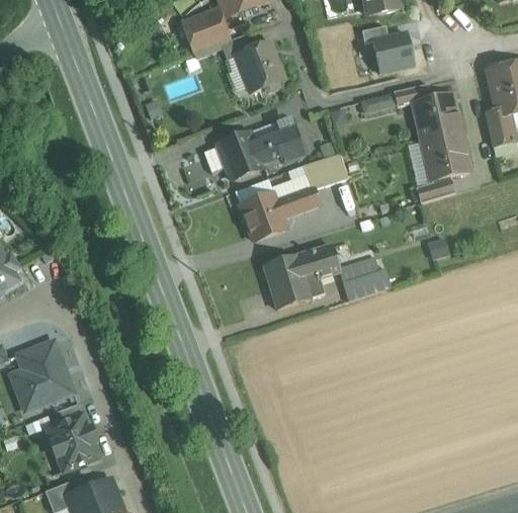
[(220,0),(226,14),(263,0),(220,0)]
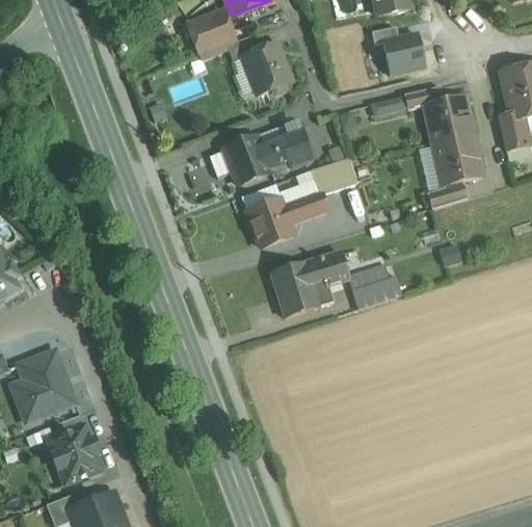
[(374,0),(377,15),(410,8),(408,0),(374,0)]
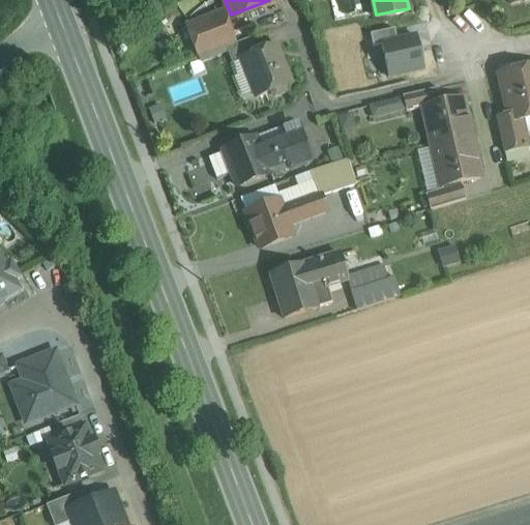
[(223,4),(182,19),(195,53),(235,38),(223,4)]
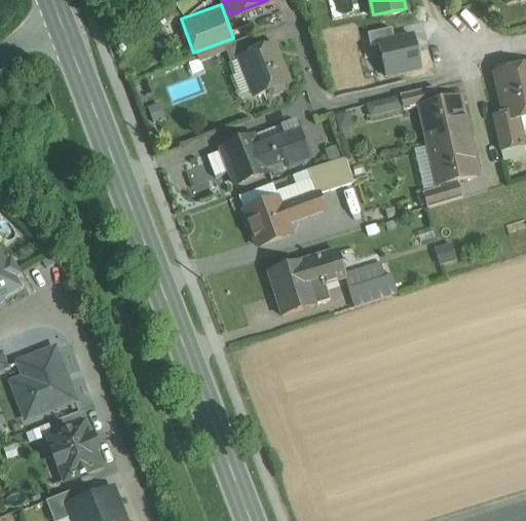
[(255,31),(224,43),(230,60),(240,56),(240,54),(261,46),(255,31)]
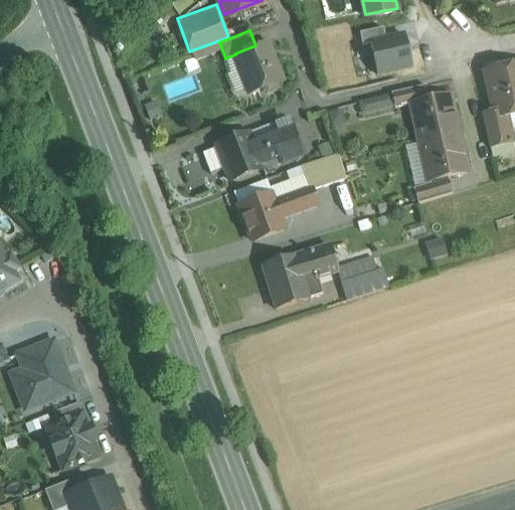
[(404,31),(371,39),(371,42),(377,70),(412,63),(404,31)]
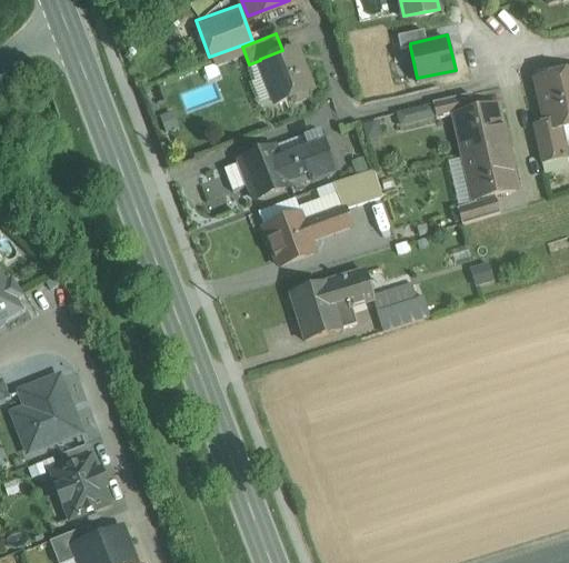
[(282,50),(260,59),(260,60),(276,100),(289,94),(290,98),(295,100),(306,96),(307,91),(306,89),(311,87),(295,46),(282,50)]
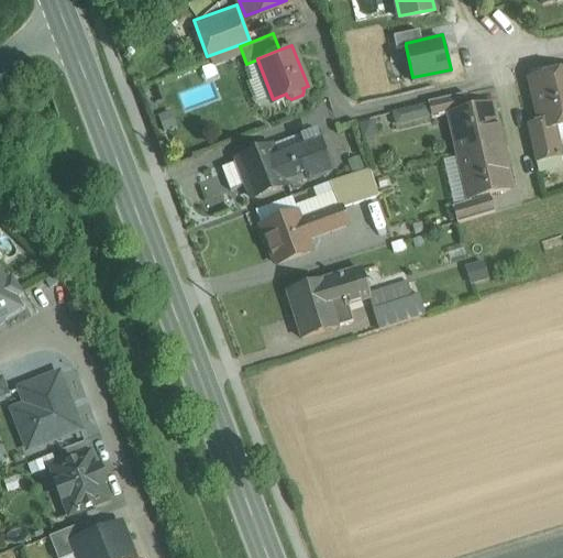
[(562,66),(530,74),(540,117),(542,126),(553,123),(562,120),(562,66)]
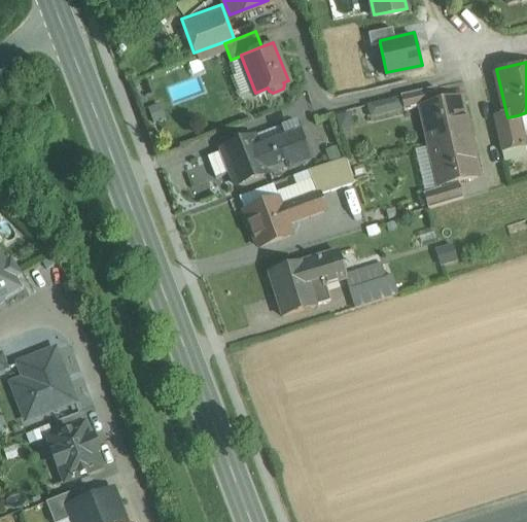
[(436,83),(400,92),(403,107),(421,103),(440,99),(436,83)]
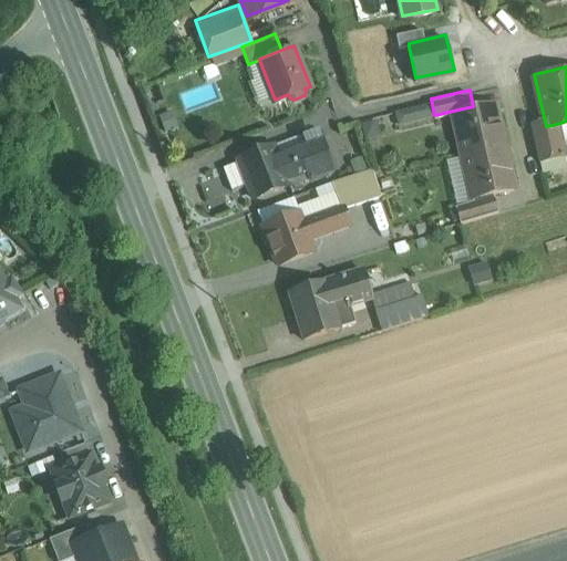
[(473,106),(453,111),(463,153),(503,144),(493,101),(473,106)]
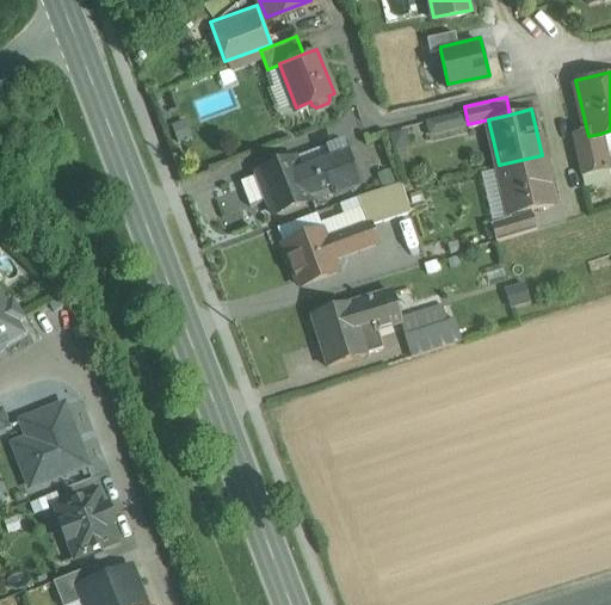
[(600,134),(588,136),(586,127),(571,130),(580,172),(608,166),(600,134)]
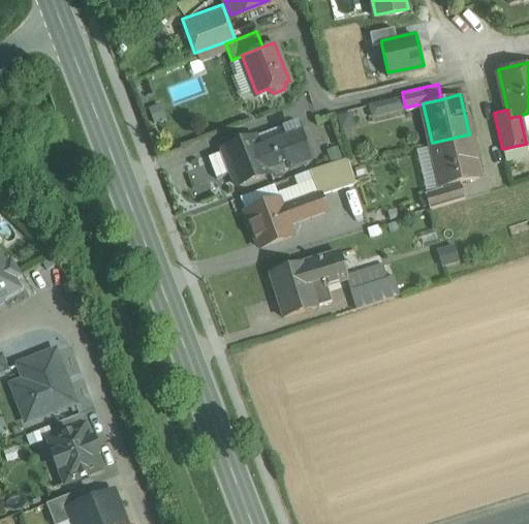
[(297,124),(283,128),(286,135),(292,153),(296,161),(308,156),(297,124)]
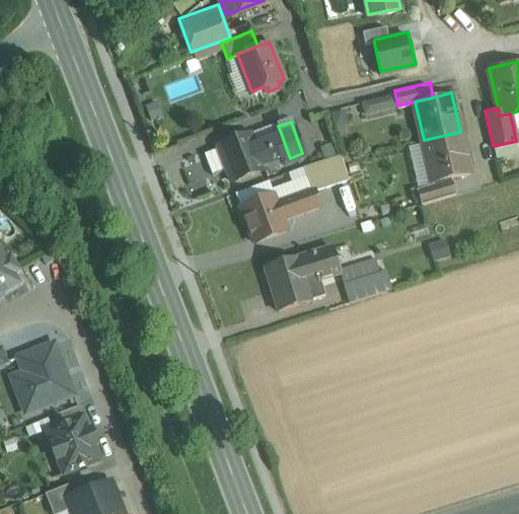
[(274,135),(254,143),(250,132),(218,144),(232,179),(264,167),(263,166),(283,158),(281,152),(274,135)]
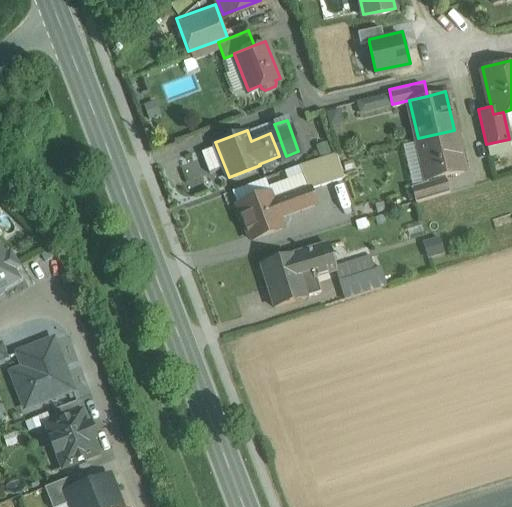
[(454,130),(418,138),(427,177),(445,173),(463,168),(454,130)]
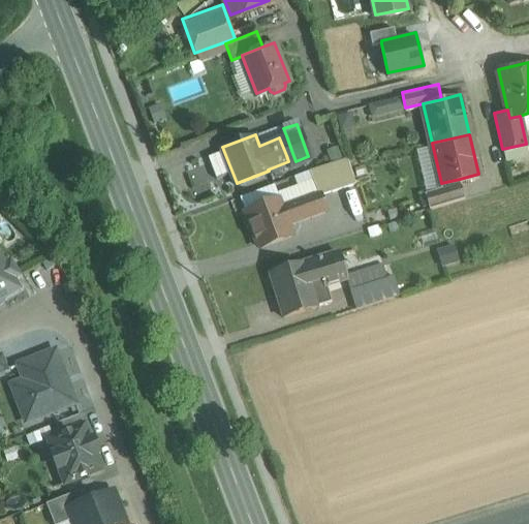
[(292,153),(286,135),(279,137),(286,155),(292,153)]
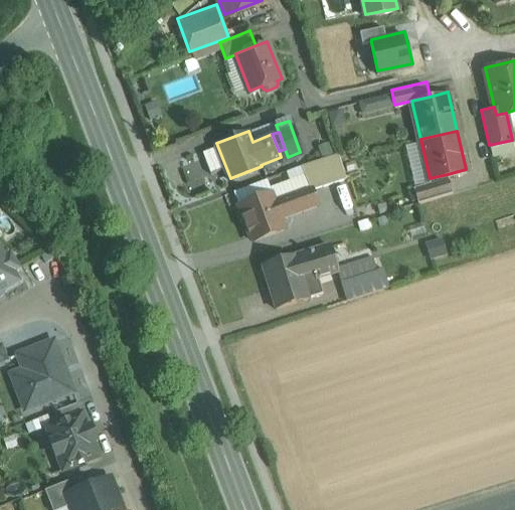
[(339,152),(302,164),(309,185),(311,184),(312,187),(346,176),(339,152)]
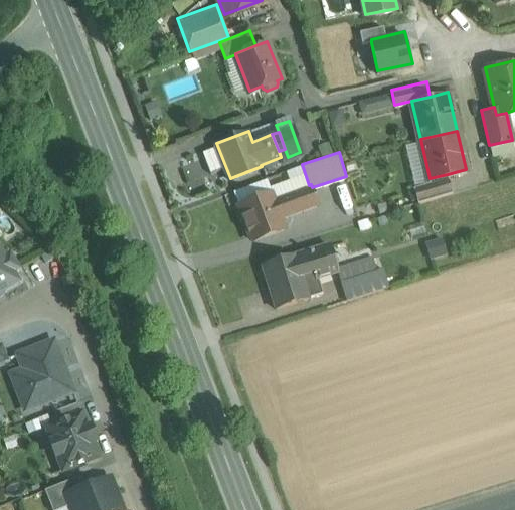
[(448,174),(430,178),(430,180),(413,185),(417,200),(453,190),(448,174)]
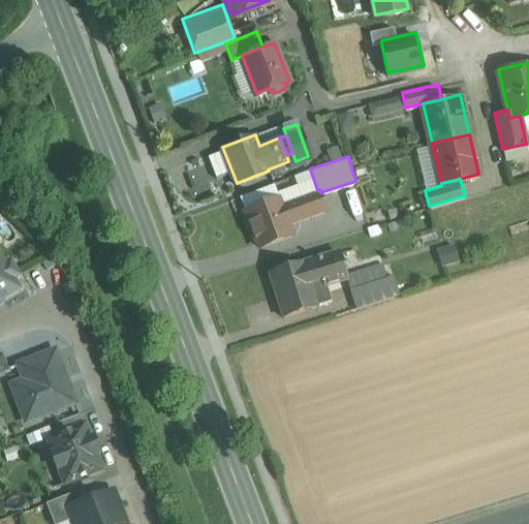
[(279,196),(245,210),(252,228),(253,228),(259,245),(293,233),(289,222),(327,209),(320,192),(319,189),(317,190),(282,204),(279,196)]
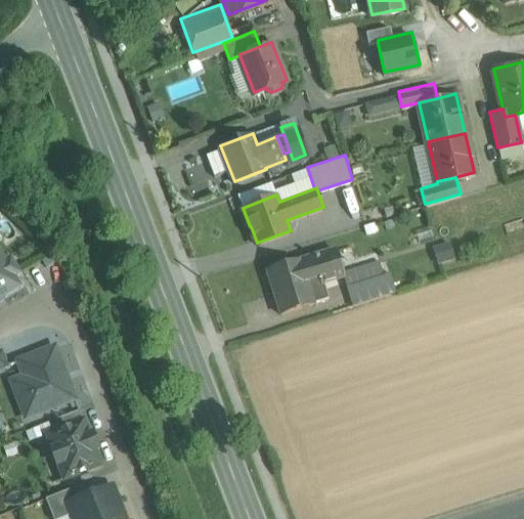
[(301,259),(267,268),(280,311),(314,301),(328,297),(321,279),(343,273),(344,272),(343,269),(337,248),(301,258),(301,259)]
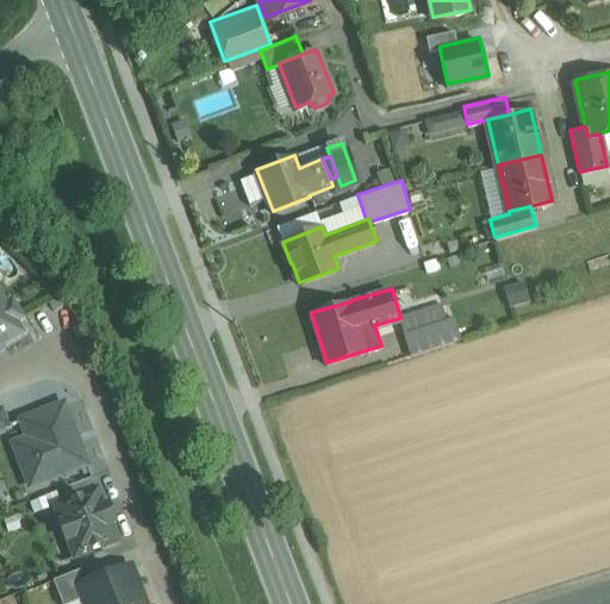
[(5,303),(0,293),(0,341),(20,329),(14,317),(20,313),(12,299),(5,303)]
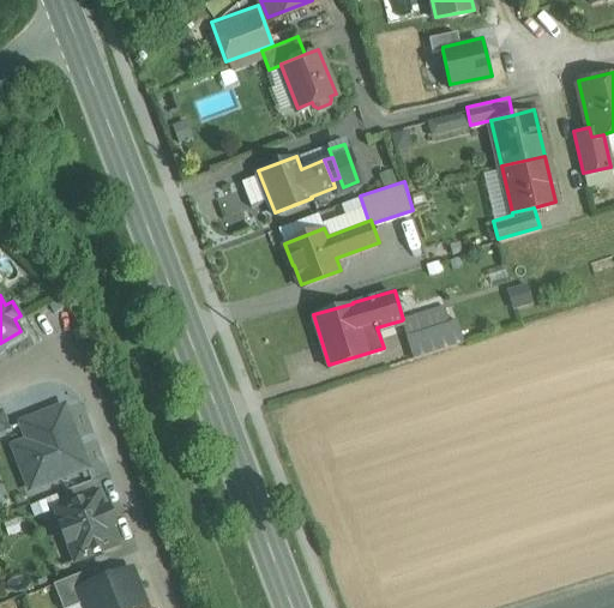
[(443,302),(402,315),(403,319),(402,320),(405,333),(449,320),(443,302)]
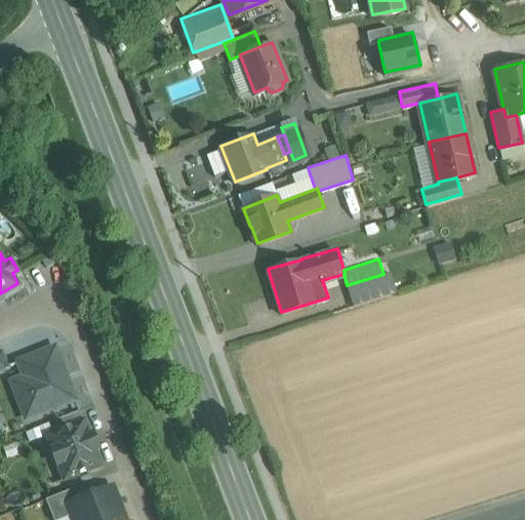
[(384,274),(347,285),(353,303),(396,289),(390,271),(384,274)]
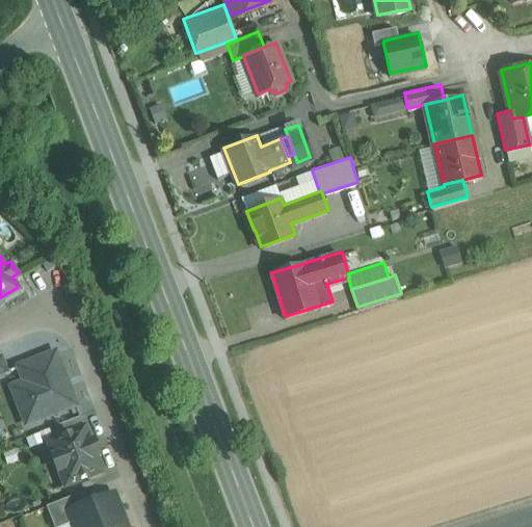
[(55,350),(19,364),(29,391),(16,395),(26,421),(75,401),(55,350)]
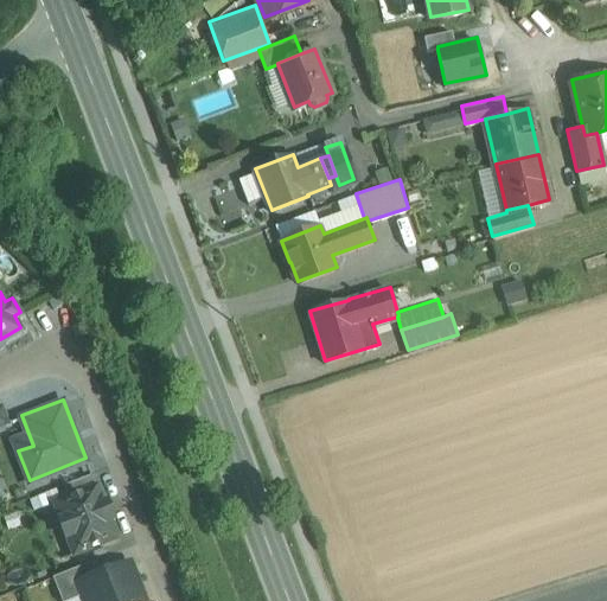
[(91,472),(64,483),(69,496),(96,485),(91,472)]
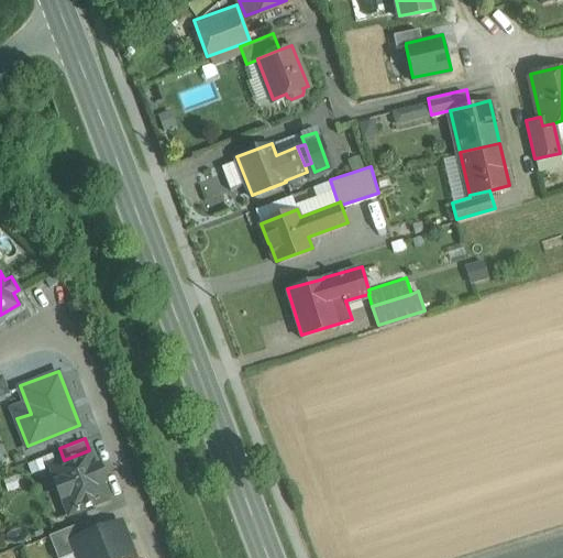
[(64,460),(52,465),(57,479),(55,480),(62,496),(68,494),(74,509),(107,495),(89,450),(64,460)]
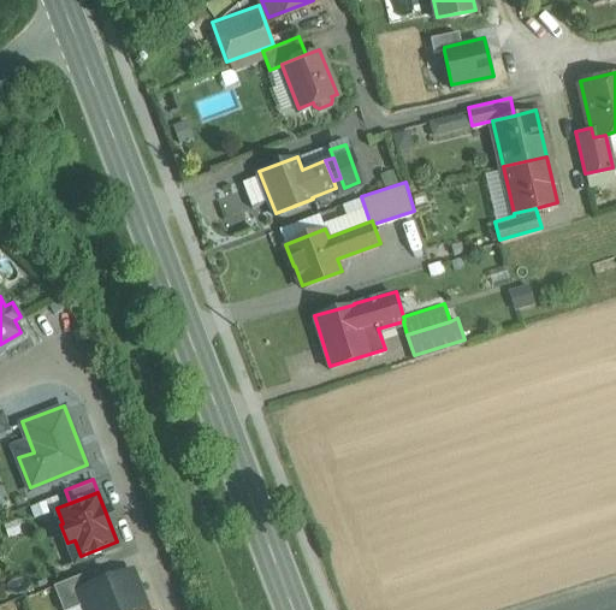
[(94,567),(53,582),(64,609),(82,602),(77,588),(99,580),(94,567)]
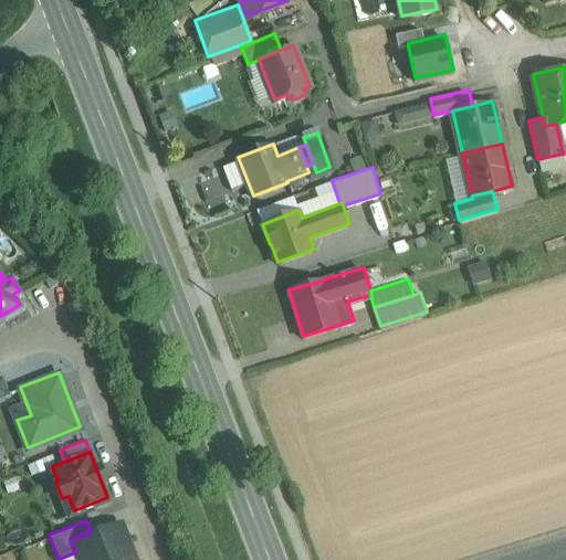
[(91,532),(71,540),(75,552),(79,559),(128,559),(136,558),(121,520),(91,532)]
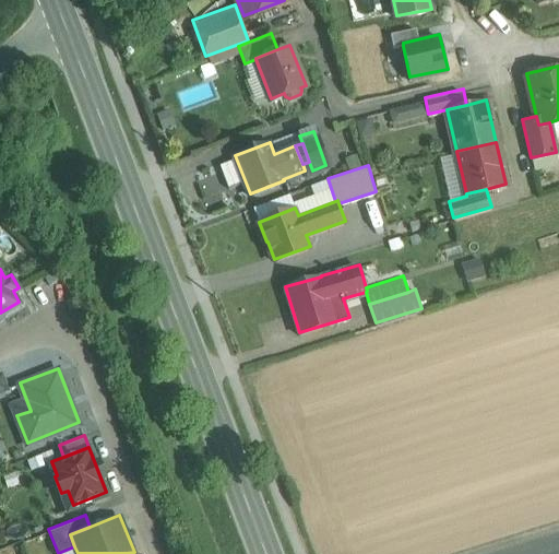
All buildings are outlined.
